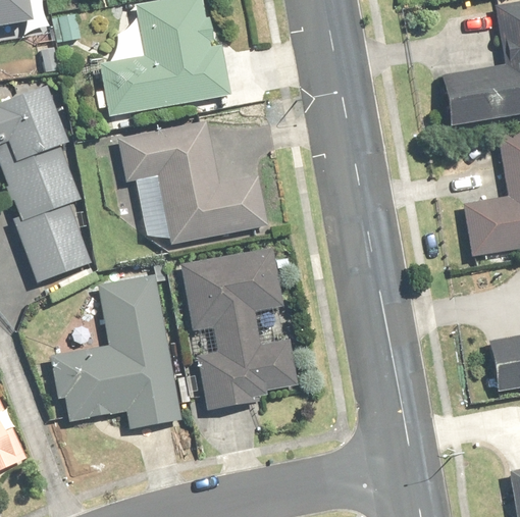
[(0,28),(31,22),(27,0),(0,0),(0,28)]
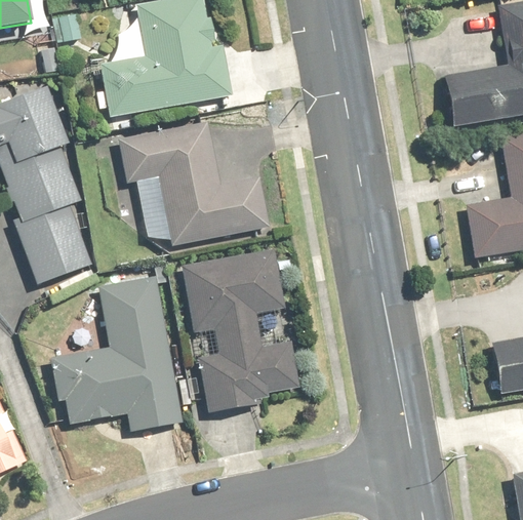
[(101,65),(105,89),(95,91),(97,107),(108,105),(110,117),(229,96),(220,44),(212,45),(204,0),(153,0),(134,3),(136,20),(117,34),(111,63),(101,65)]
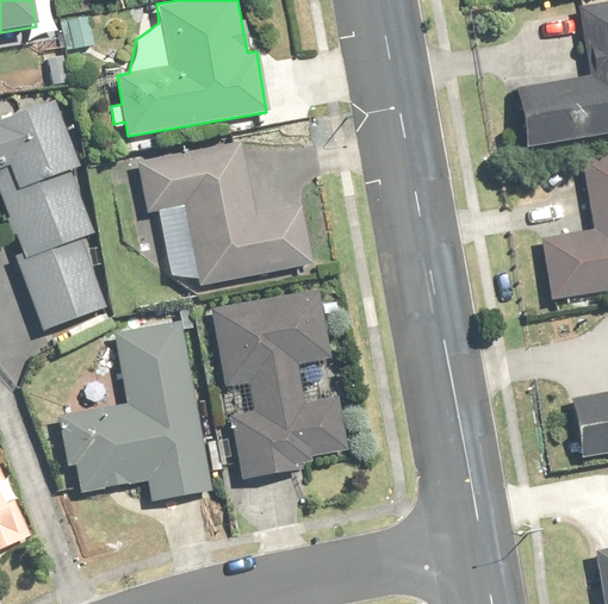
[(600,0),(577,4),(590,75),(517,88),(527,147),(607,132),(607,0),(600,0)]
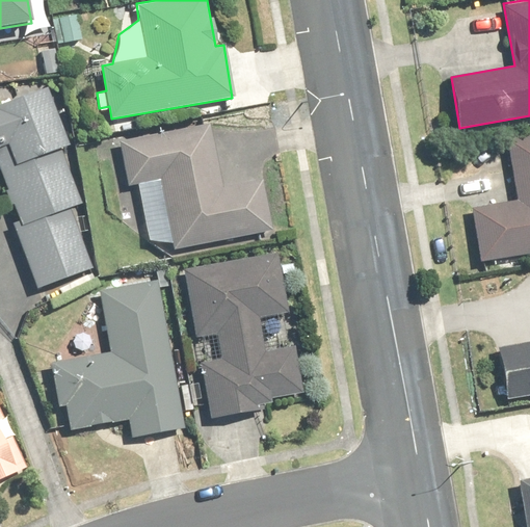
[(78,12),(56,16),(59,43),(82,38),(78,12)]
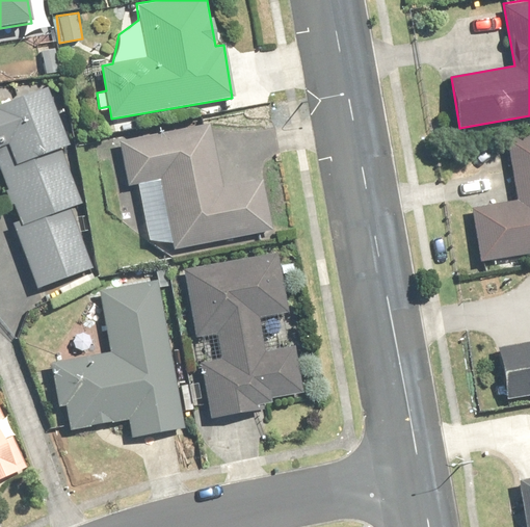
[(0,192),(9,189),(22,224),(14,227),(35,286),(90,265),(69,207),(79,203),(58,150),(71,145),(49,86),(0,104),(0,192)]
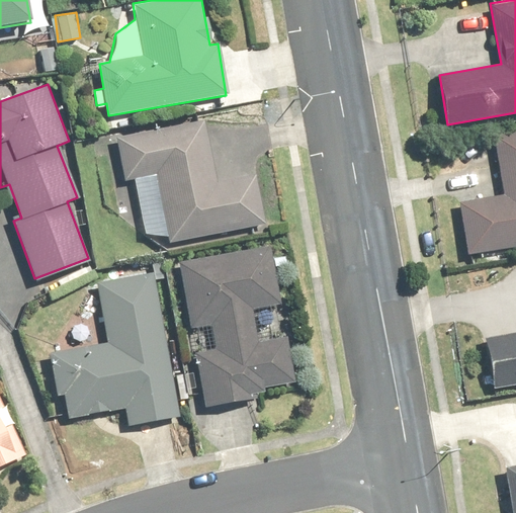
[(217,182),(205,119),(116,134),(123,180),(137,178),(148,245),(264,226),(256,176),(217,182)]
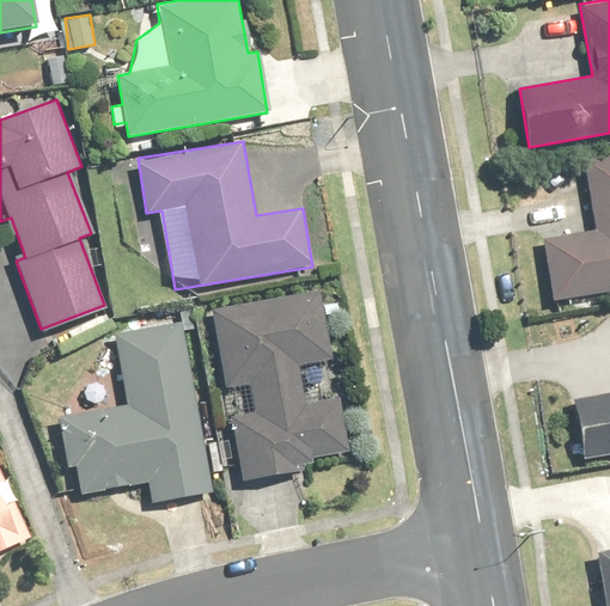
[(609,155),(580,161),(592,227),(544,236),(555,297),(609,287),(609,155)]
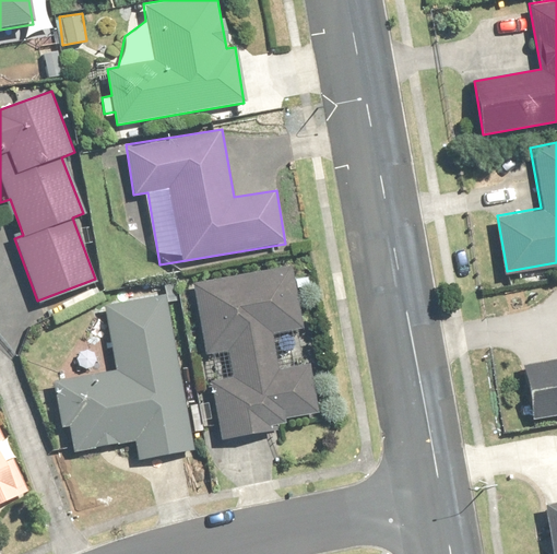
[(208,353),(225,350),(229,377),(212,380),(221,438),(285,427),(283,419),(317,413),(309,363),(283,367),(277,330),(303,326),(294,267),(197,282),(208,353)]
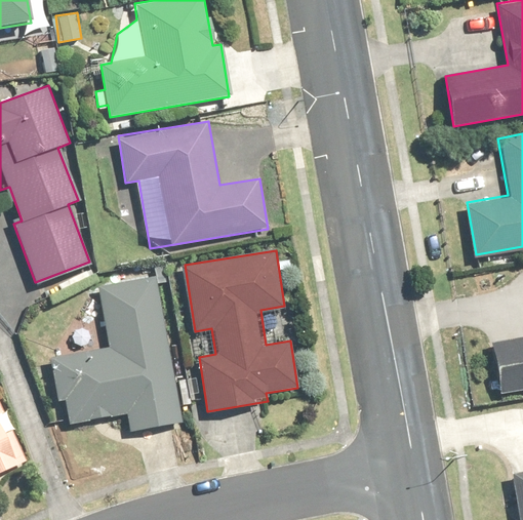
[(68,424),(125,413),(129,432),(182,423),(154,276),(98,286),(110,347),(50,358),(58,400),(63,399),(68,424)]
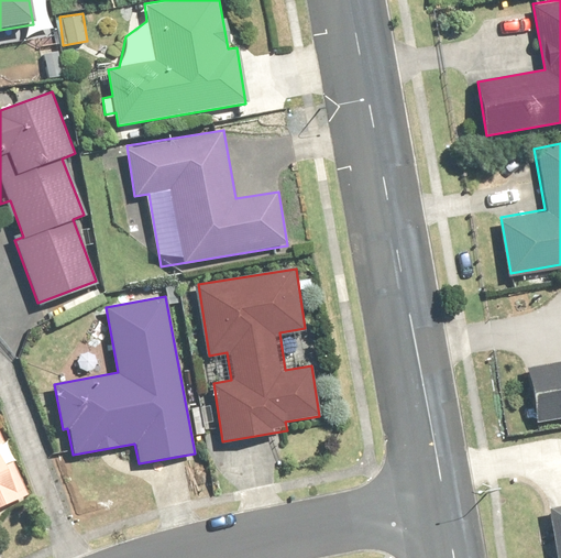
[(560,416),(560,361),(528,367),(537,420),(560,416)]
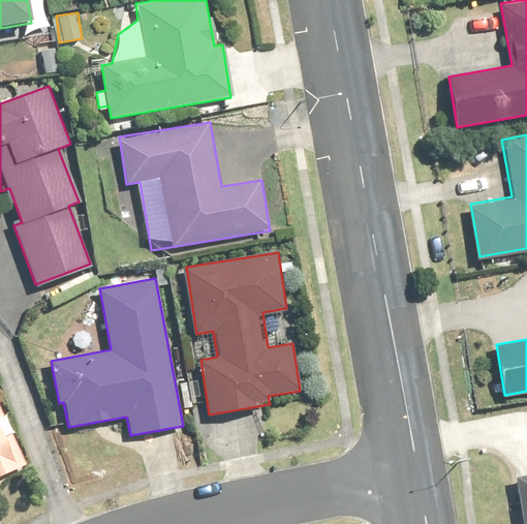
[(0,476),(27,465),(0,405),(0,476)]
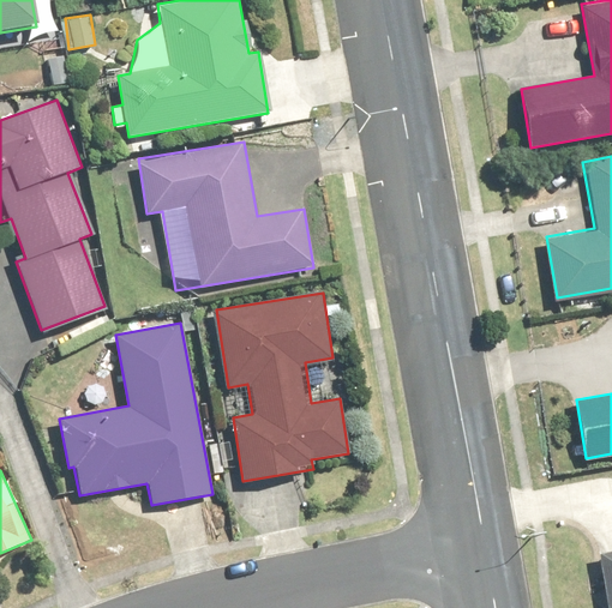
[(609,607),(611,607),(611,549),(599,552),(609,607)]
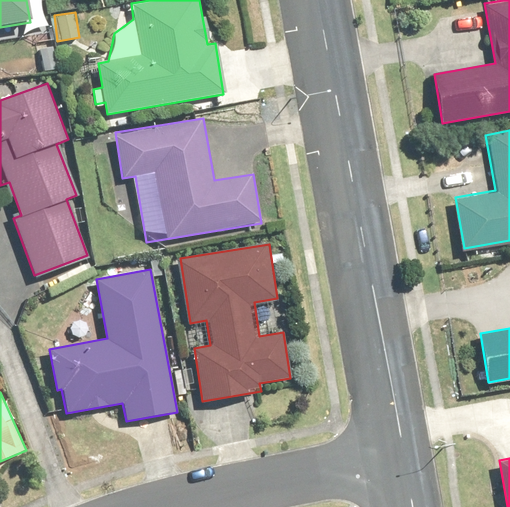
All buildings are outlined.
